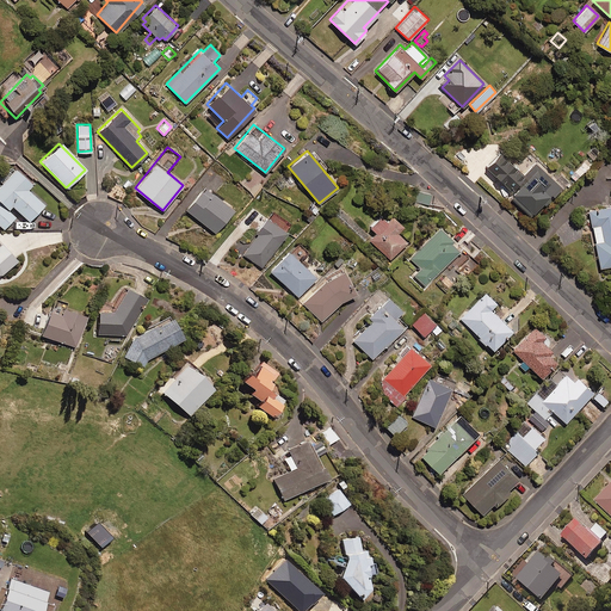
[(580,159),(572,168),(580,176),(588,166),(580,159)]
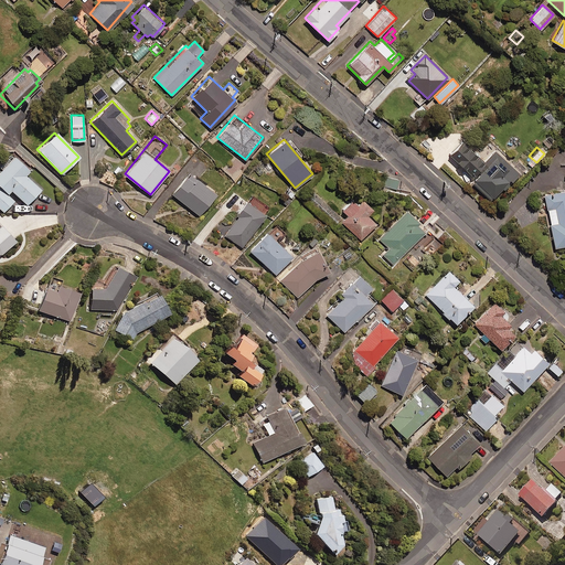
[(486,167),(471,182),(490,200),(501,188),(503,189),(519,172),(493,149),(481,162),(486,167)]
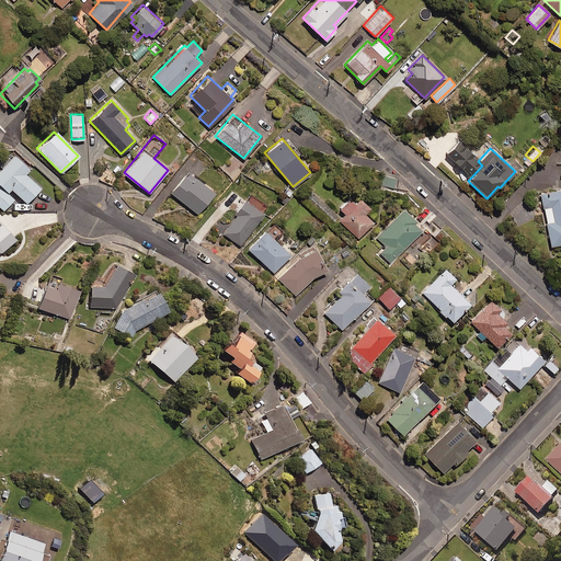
[(27,169),(7,150),(0,158),(0,208),(2,210),(13,199),(6,193),(9,189),(24,203),(38,187),(23,174),(27,169)]
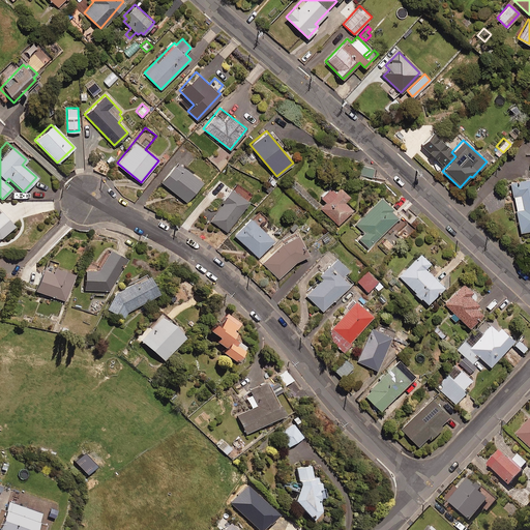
[(444,158),(429,145),(418,155),(434,170),(444,158)]
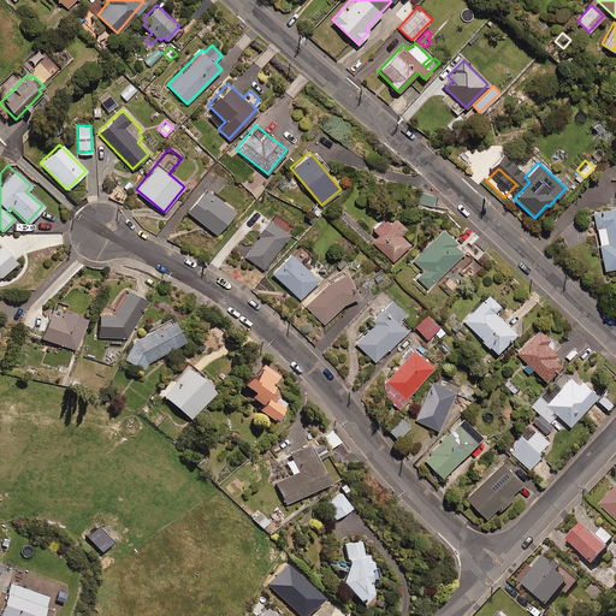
[(564,173),(560,178),(569,188),(575,183),(564,173)]
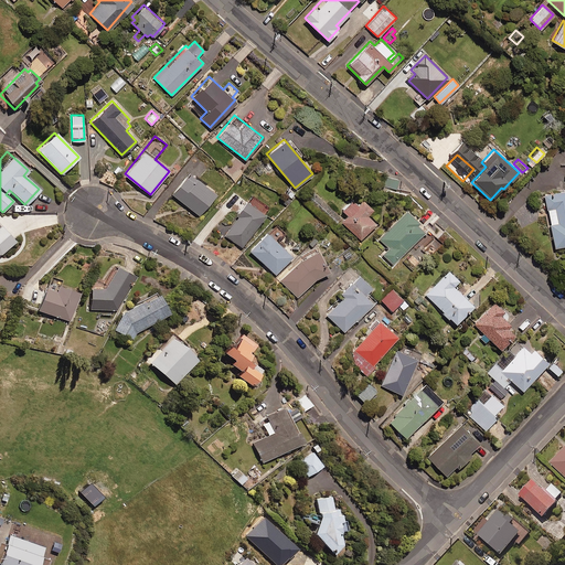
[(215,193),(188,171),(171,193),(199,214),(215,193)]
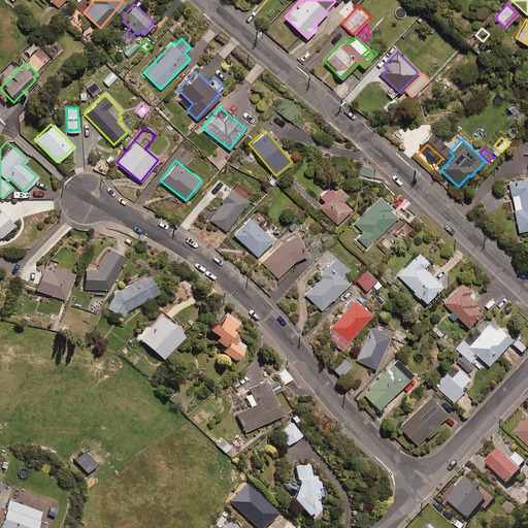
[(372,168),(361,165),(359,175),(370,177),(372,168)]
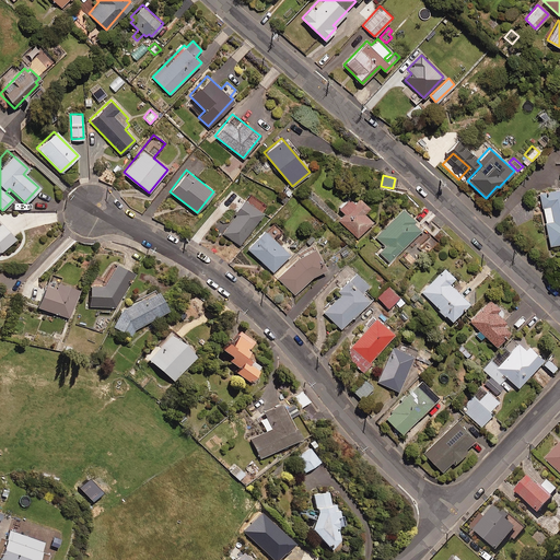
[(559,186),(537,190),(547,245),(559,242),(559,186)]
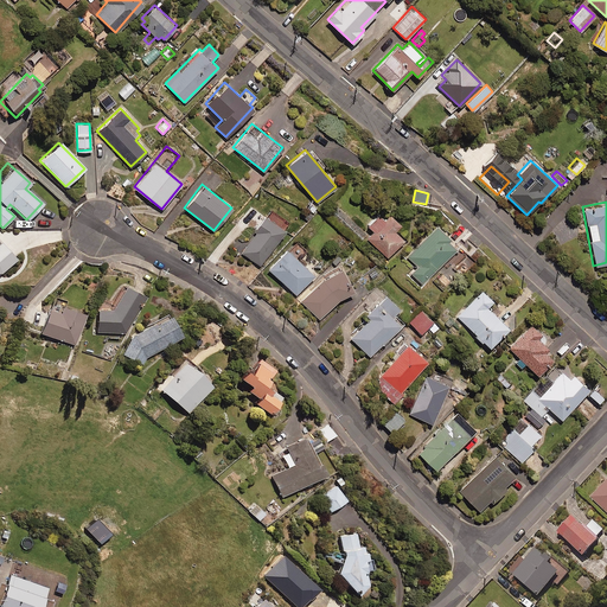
[(383,218),(377,212),(366,224),(372,230),(366,237),(387,256),(403,238),(394,229),(400,223),(388,212),(383,218)]
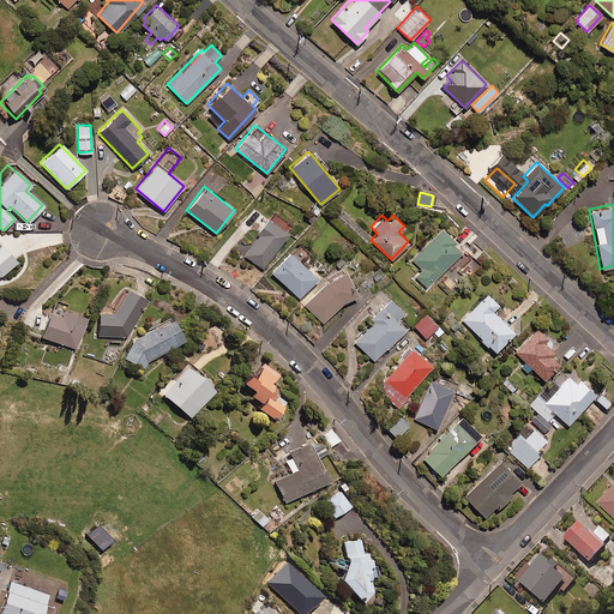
[(288,230),(266,216),(256,232),(258,233),(244,256),(263,268),(288,230)]
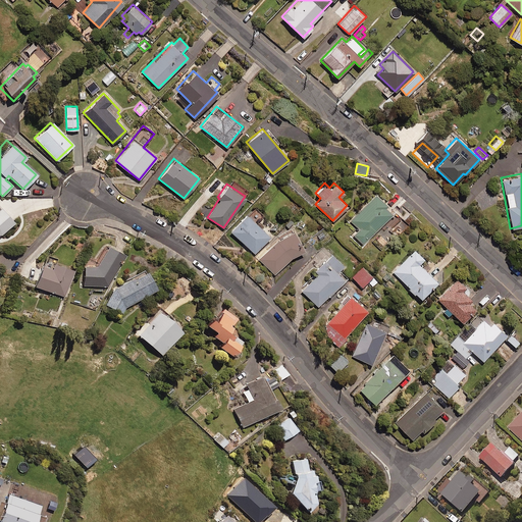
[(385,203),(373,193),(350,220),(359,229),(354,236),(363,245),(390,212),(383,206),(385,203)]
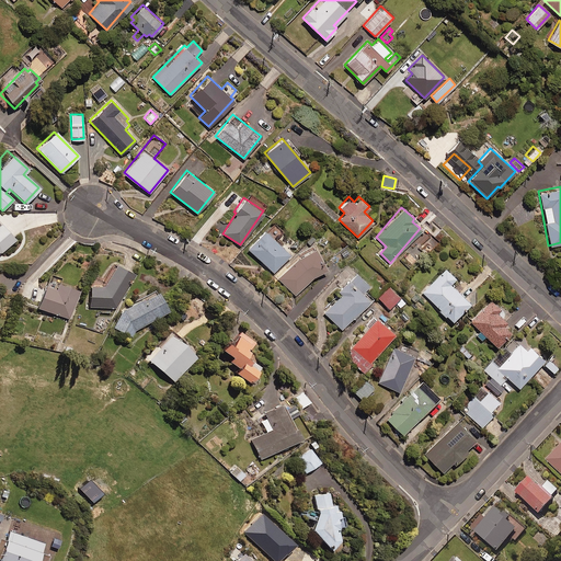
[(14,238),(0,224),(0,252),(14,238)]
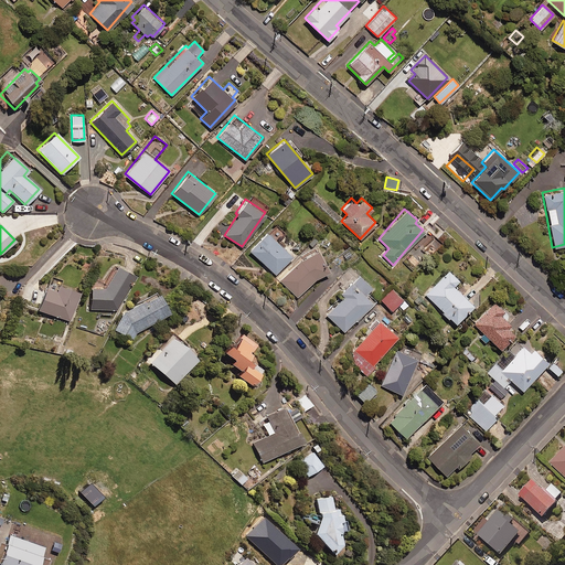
[(291,254),(266,231),(248,251),(275,274),(291,254)]
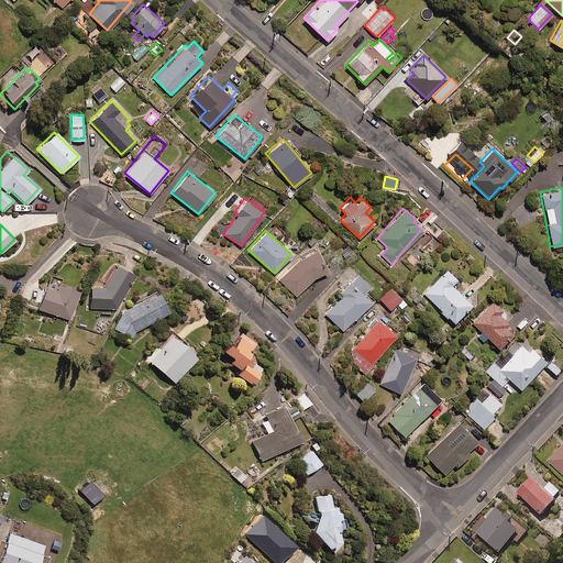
[(313,277),(327,271),(316,249),(295,260),(277,279),(296,296),(313,277)]
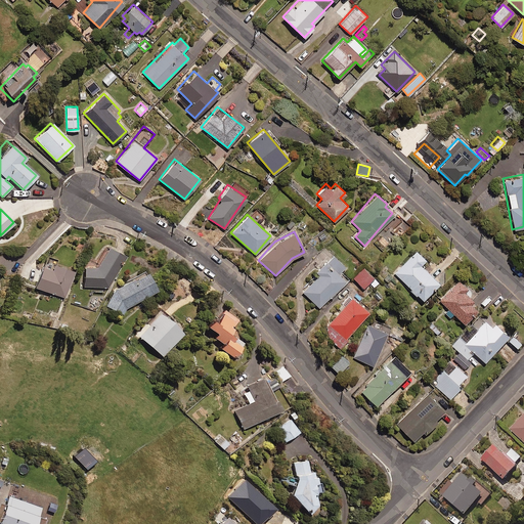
[(123,256),(104,247),(95,267),(83,266),(82,286),(107,288),(123,256)]
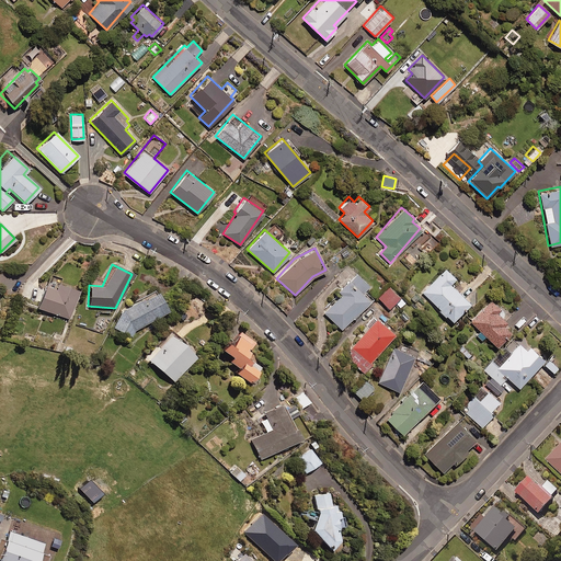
[(455,277),(445,267),(421,292),(451,320),(469,301),(449,283),(455,277)]
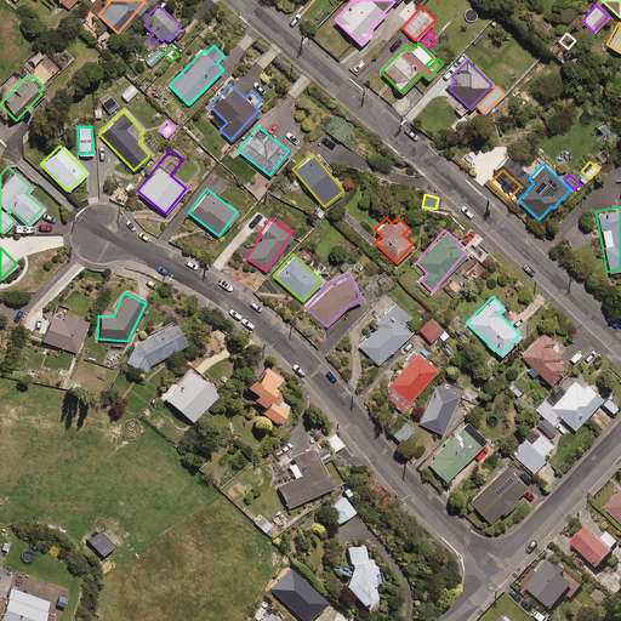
[(409,315),(394,302),(387,311),(385,308),(374,320),(377,324),(358,345),(377,363),(406,332),(409,335),(412,330),(403,320),(409,315)]
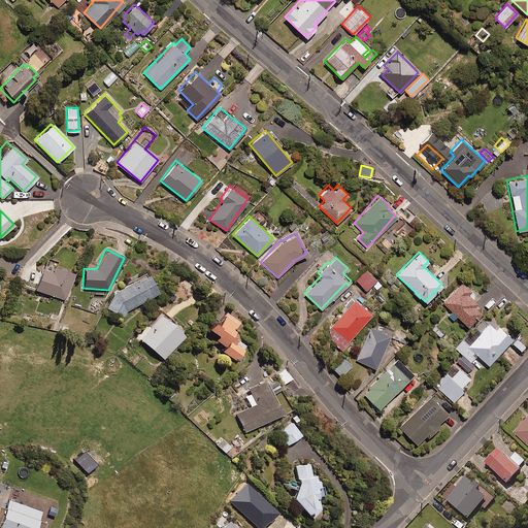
[(55,262),(43,259),(33,290),(64,299),(72,273),(53,267),(55,262)]
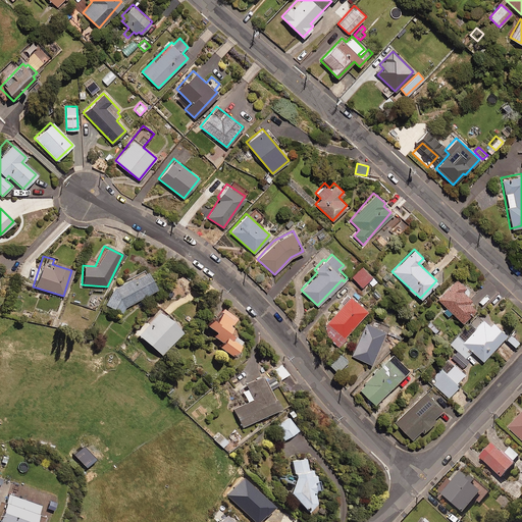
[(372,275),(361,265),(351,276),(362,286),(372,275)]
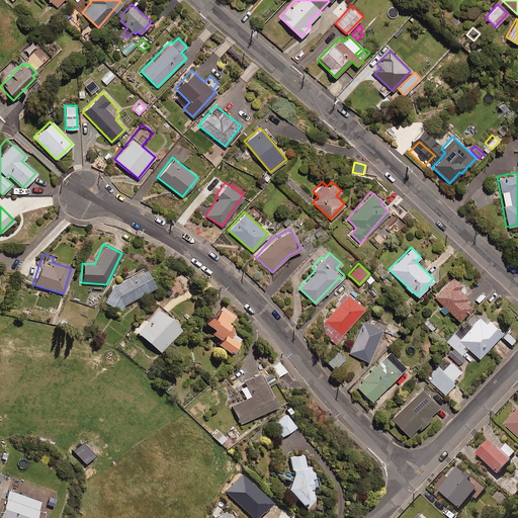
[(112,282),(102,303),(120,311),(123,305),(153,288),(142,268),(114,283),(112,282)]
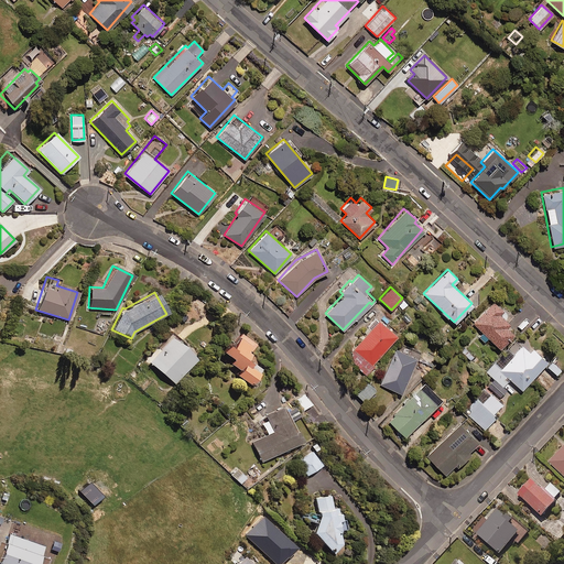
[(502,308),(492,301),(473,323),(483,333),(479,337),(484,340),(488,337),(499,348),(513,333),(505,324),(508,321),(499,313),(502,308)]
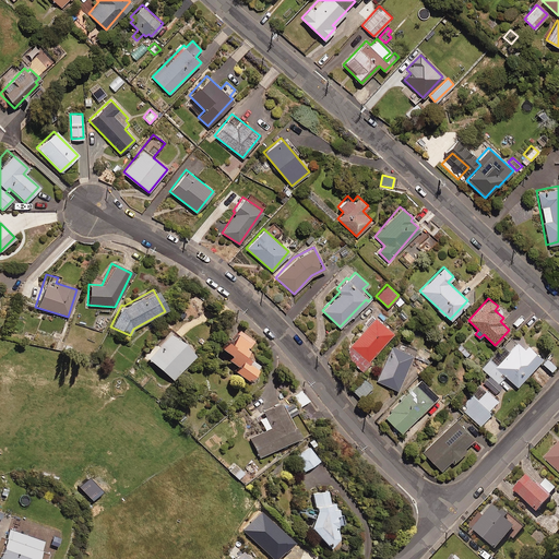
[(342,356),(363,371),(371,360),(369,359),(392,330),(373,316),(342,356)]
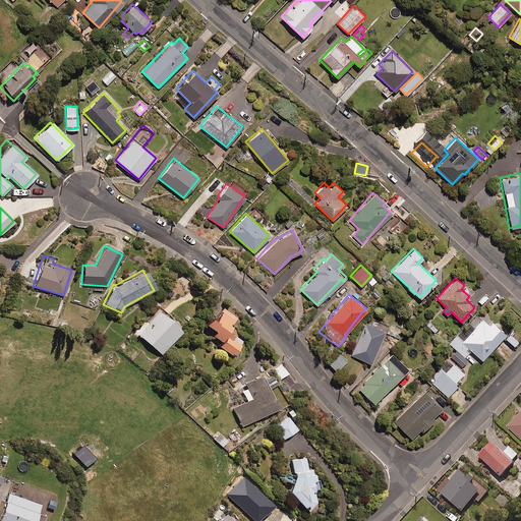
[(236,316),(221,305),(211,319),(208,316),(204,324),(215,332),(212,335),(220,341),(217,345),(229,354),(240,340),(226,330),(236,316)]
